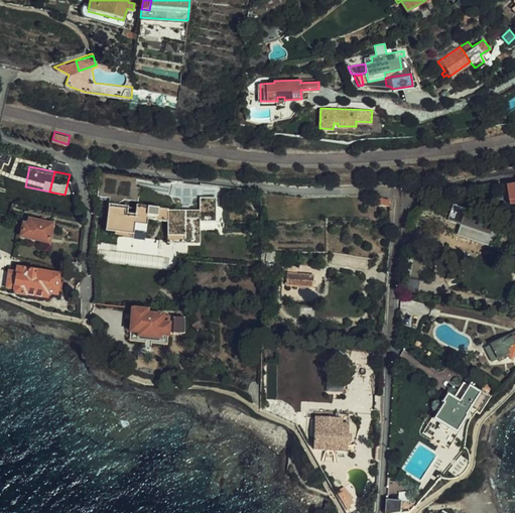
[(182,238),(183,216),(167,216),(167,211),(167,209),(136,205),(134,213),(126,212),(127,206),(117,205),(119,200),(122,199),(126,198),(136,200),(138,188),(137,188),(139,179),(99,174),(96,196),(109,198),(105,230),(114,231),(132,233),(133,229),(145,230),(147,217),(167,220),(167,242),(177,242),(177,238),(182,238)]
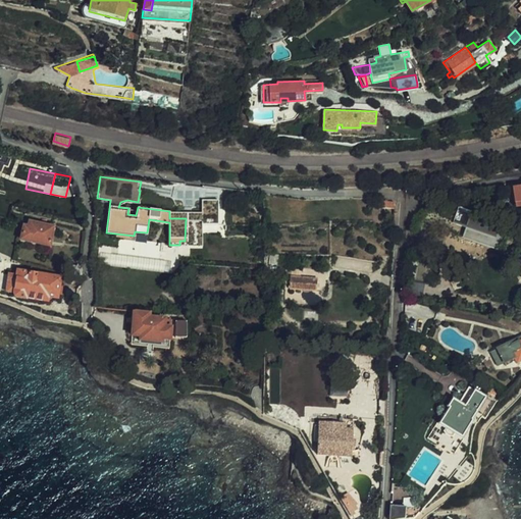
[(201,218),(186,218),(185,241),(200,241),(200,221),(217,221),(217,198),(201,198),(201,213),(201,218)]
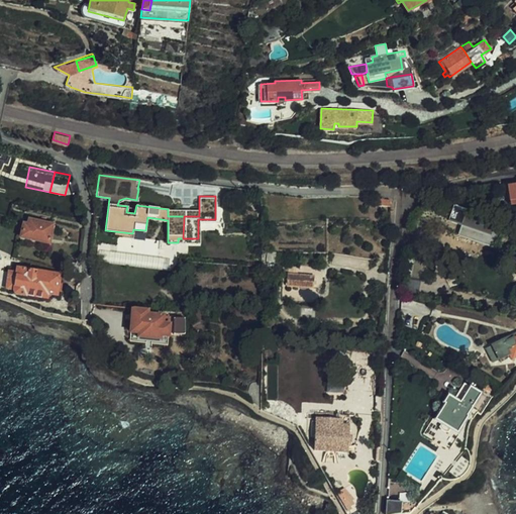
[(391,198),(378,198),(378,207),(390,207),(391,198)]
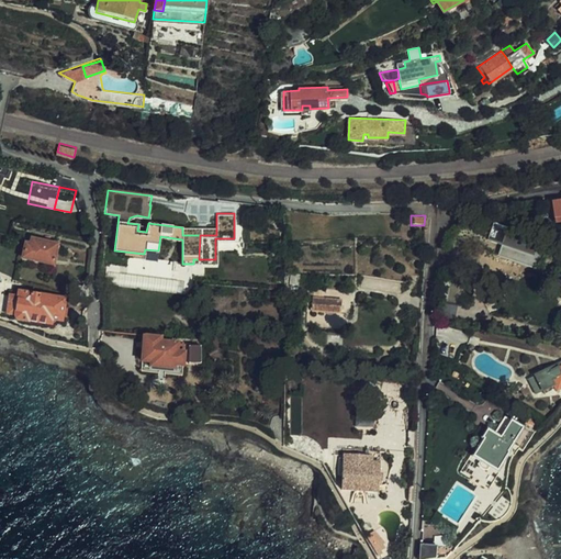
[(0,231),(9,234),(12,226),(13,221),(0,216),(0,231)]
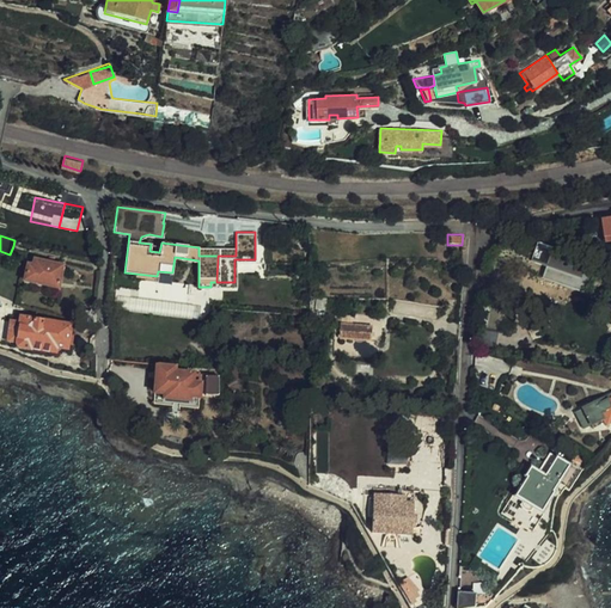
[(582,286),(585,276),(573,274),(575,262),(547,257),(543,278),(582,286)]
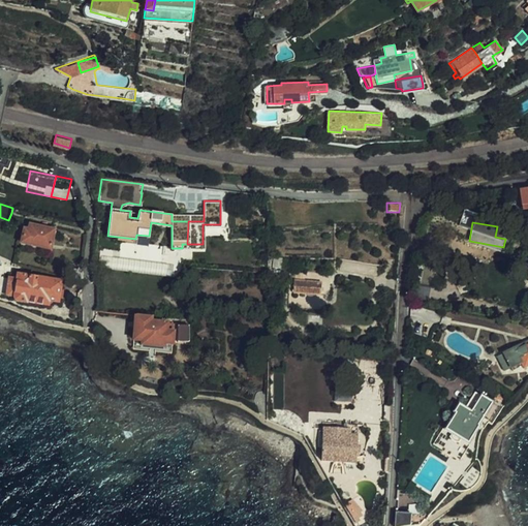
[(50,246),(54,228),(30,223),(29,228),(25,227),(22,240),(50,246)]
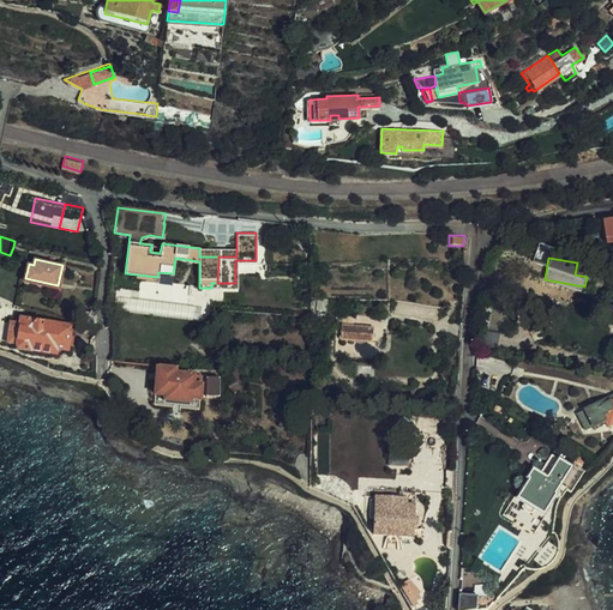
[(18,322),(16,343),(16,346),(55,352),(56,348),(67,349),(71,324),(19,316),(18,322)]
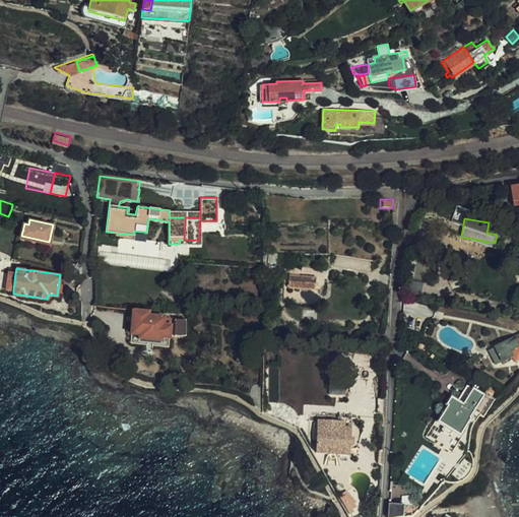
[(6,289),(13,291),(15,273),(8,272),(6,289)]
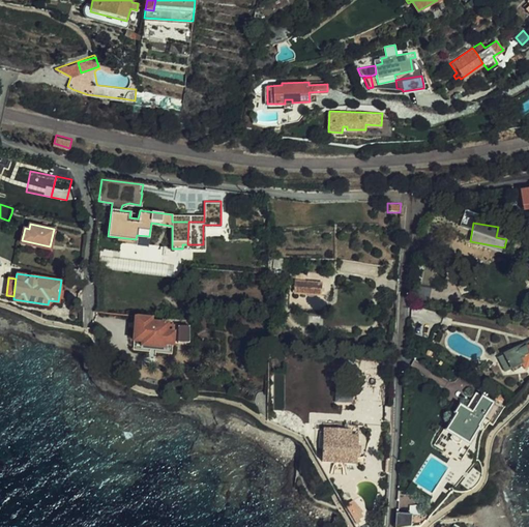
[(322,281),(316,280),(311,280),(295,279),(295,292),(321,294),(322,281)]
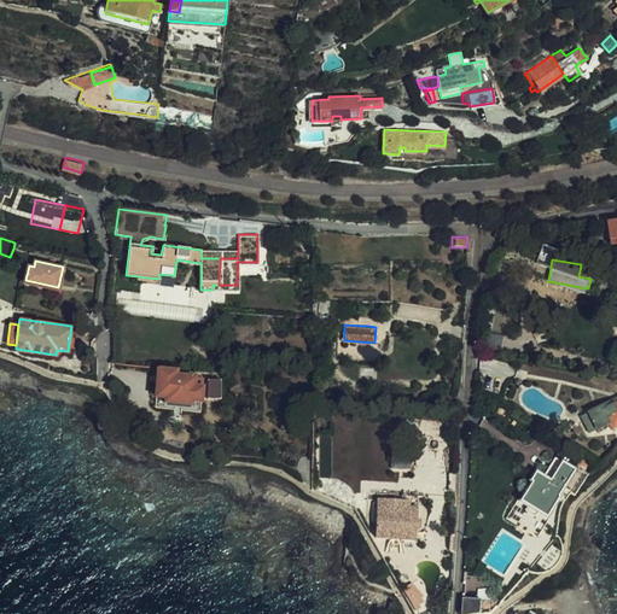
[(175,367),(159,366),(157,396),(166,396),(166,401),(191,403),(191,399),(201,401),(202,385),(195,385),(195,375),(175,373),(175,367)]
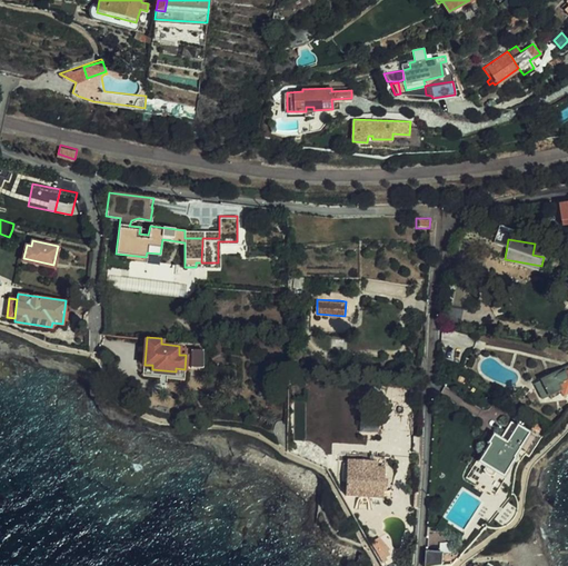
[(191,366),(202,366),(202,359),(202,349),(191,349),(191,366)]
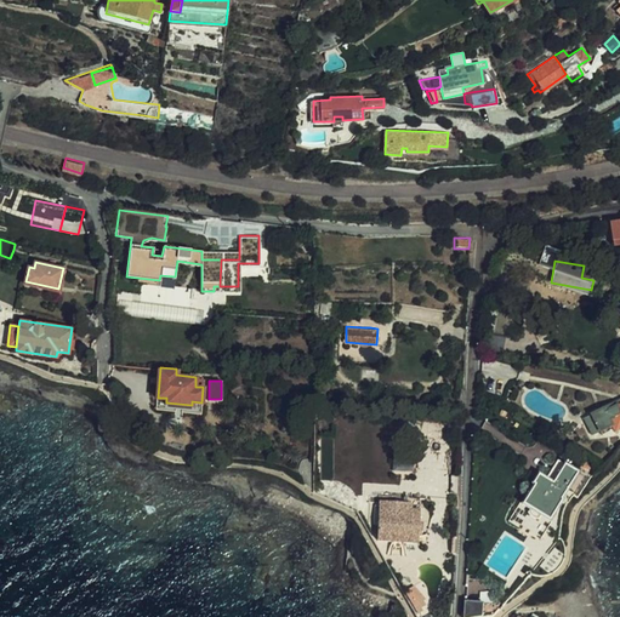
[(619,427),(619,400),(586,418),(593,432),(601,428),(603,432),(613,427),(615,429),(619,427)]
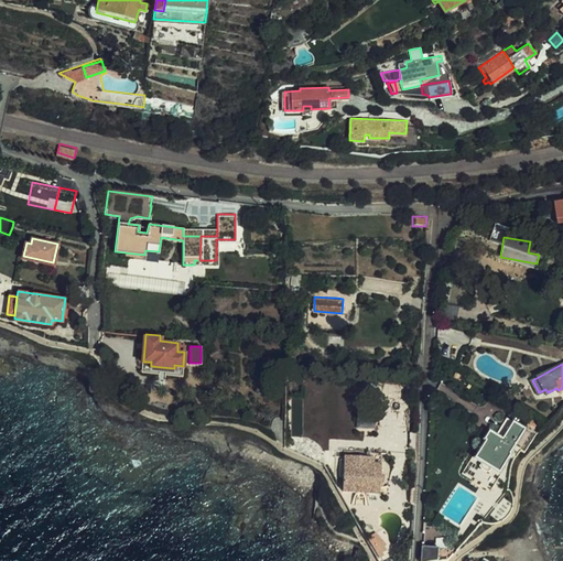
[(375,427),(375,412),(357,411),(357,427),(375,427)]
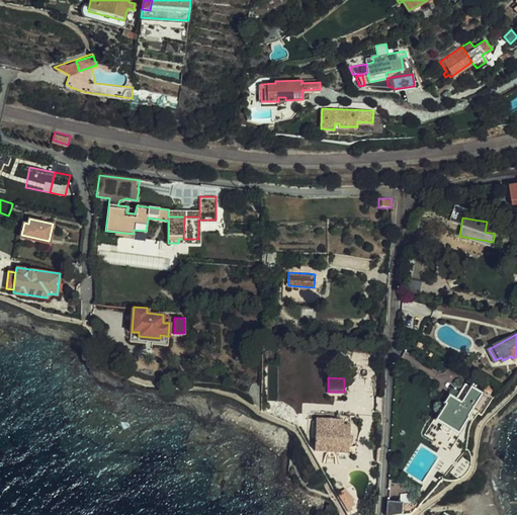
[(472,409),(483,393),(465,382),(456,397),(450,394),(444,402),(446,403),(438,416),(459,429),(468,415),(474,419),(478,412),(472,409)]
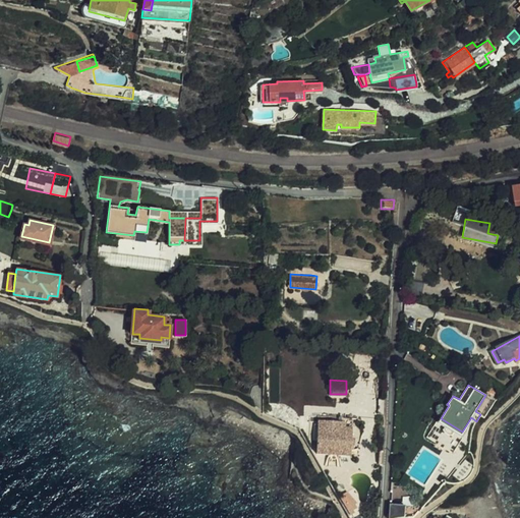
[(350,454),(351,417),(316,416),(316,420),(319,421),(318,453),(350,454)]
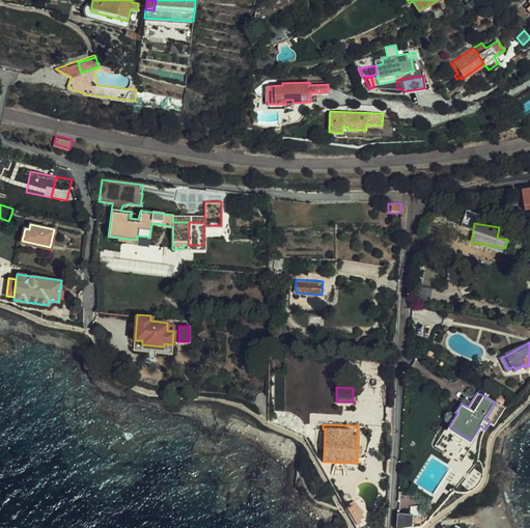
[(346,508),(357,526),(365,513),(350,503),(346,508)]
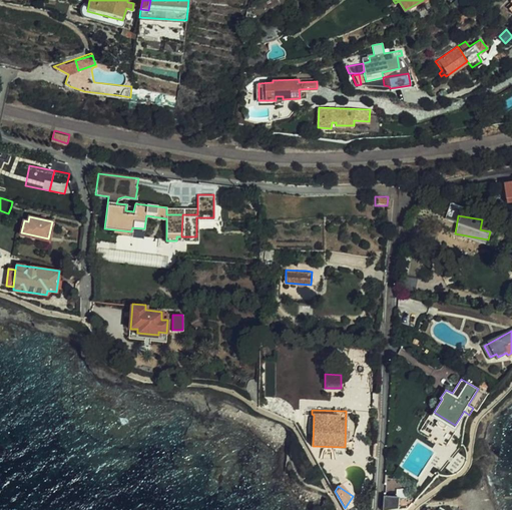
[(399,496),(383,495),(383,501),(384,509),(387,509),(407,507),(412,502),(409,497),(399,497),(399,496)]
